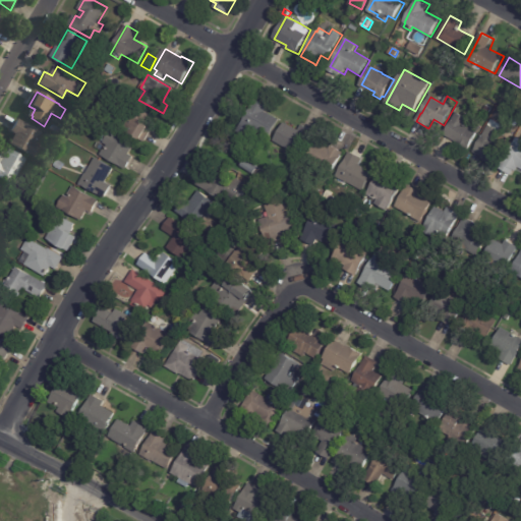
[(257,100),(269,106),(266,112),(280,120),(270,139),(257,132),(254,139),(239,131),(256,100),(257,100)]
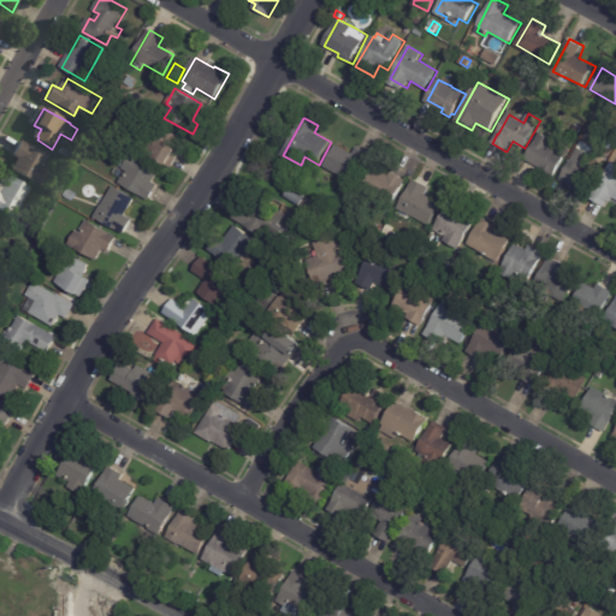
[(181,157),(175,167),(147,152),(161,126),(179,136),(173,146),(183,152),(181,157)]
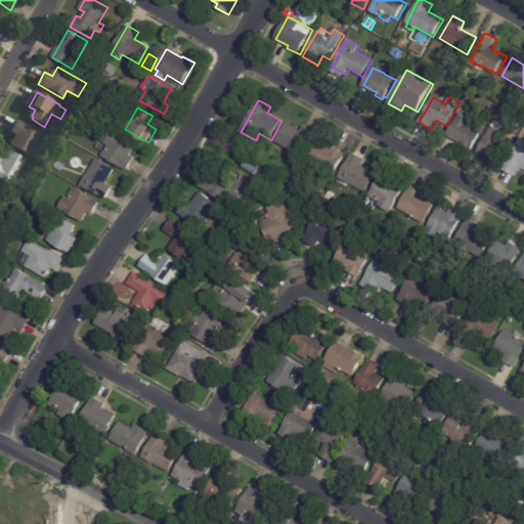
[(478,124),(484,127),(481,132),(482,133),(471,153),(461,146),(462,144),(447,136),(456,120),(456,119),(460,114),(478,124)]
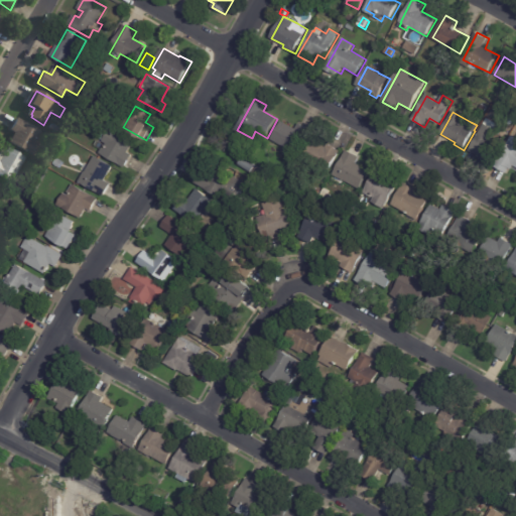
[(39,133),(34,142),(38,144),(32,156),(8,142),(14,132),(10,130),(16,118),(40,131),(39,133)]
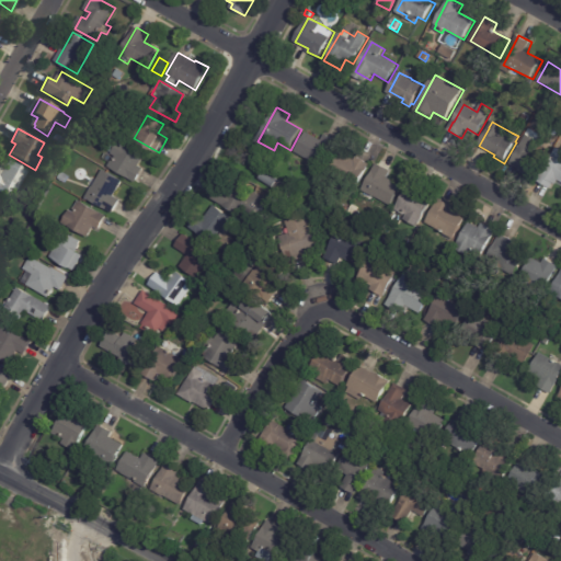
[(519,169),(512,164),(530,128),(544,136),(536,151),(547,157),(536,178),(519,169)]
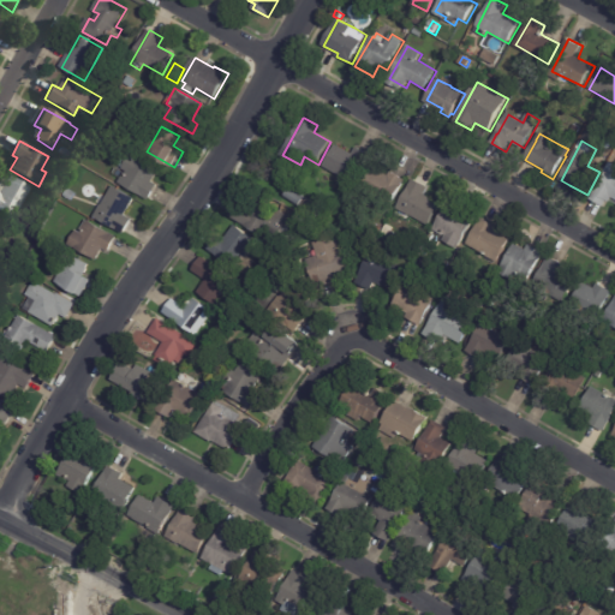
[(358,148),(371,155),(352,191),(339,184),(341,179),(324,171),(338,145),(353,154),(358,148)]
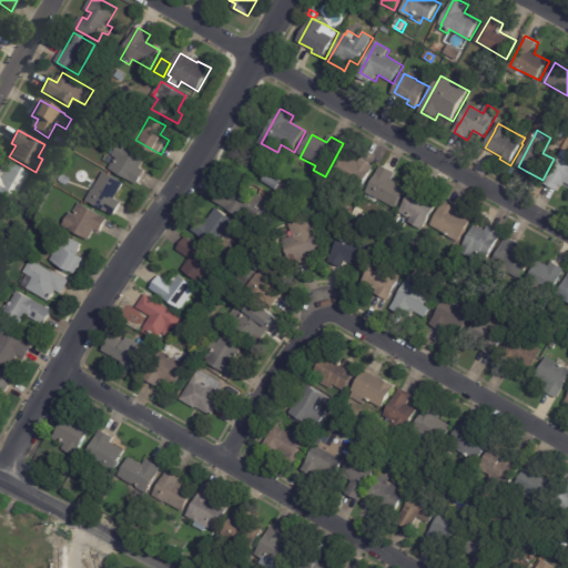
[(64,141),(62,145),(52,141),(56,135),(64,141)]
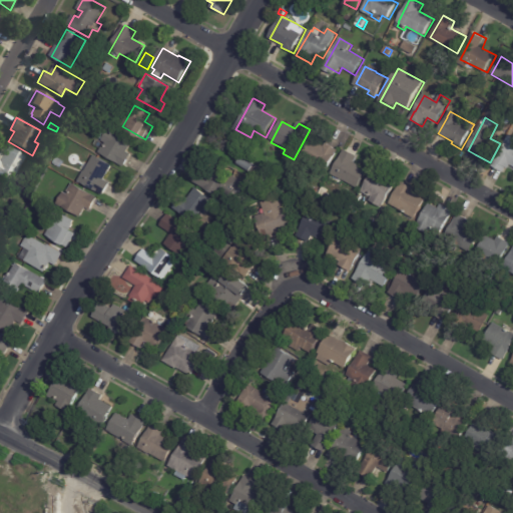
[(109,129),(132,142),(127,152),(132,155),(125,167),(99,152),(105,143),(102,141),(103,140),(98,137),(103,128),(108,131),(109,129)]
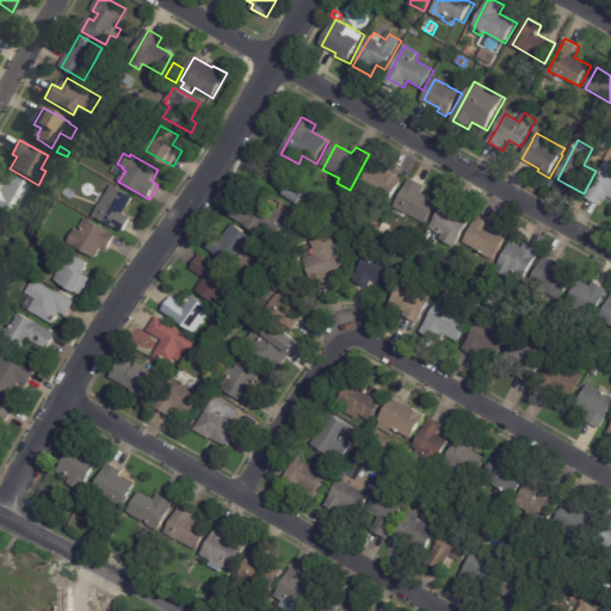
[(87,170),(80,181),(74,177),(80,165),(87,170)]
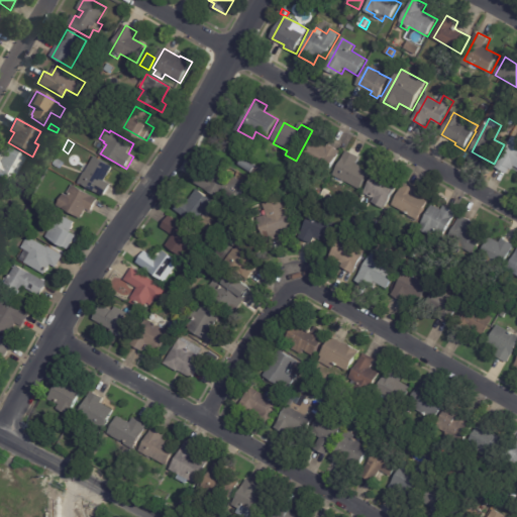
[(328,150),(330,151),(333,146),(342,151),(328,175),(304,160),(314,142),(328,150)]
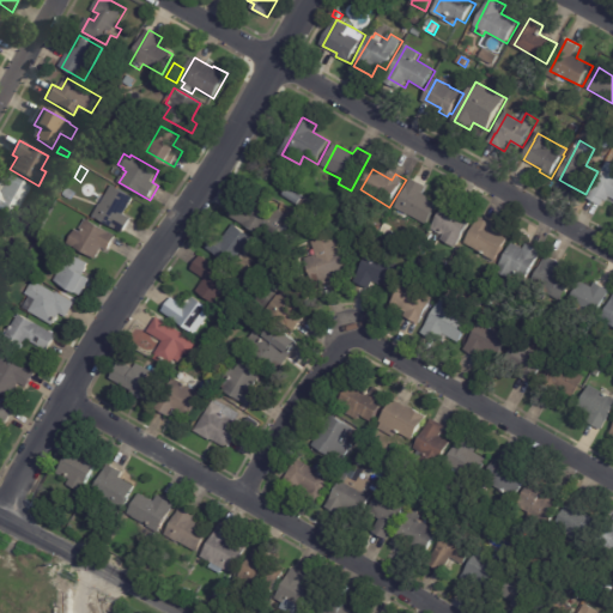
[(608,173),(612,174),(612,199),(610,198),(606,206),(589,198),(604,169),(608,173)]
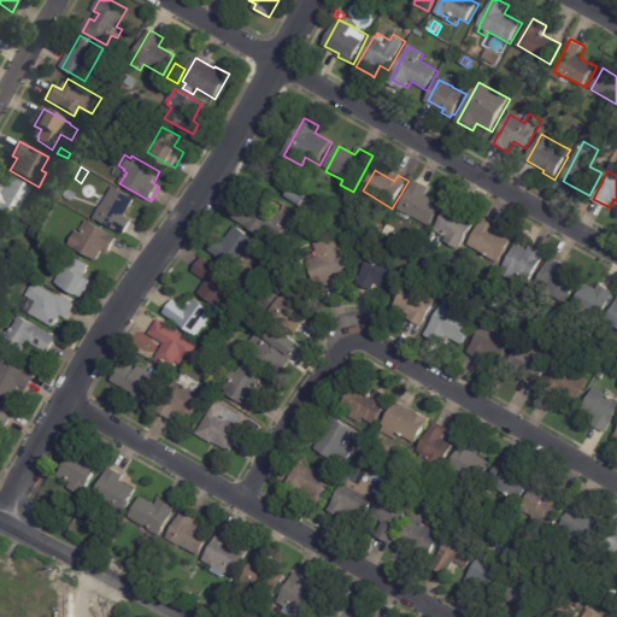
[(30,189),(13,221),(0,212),(0,180),(5,182),(9,176),(30,189)]
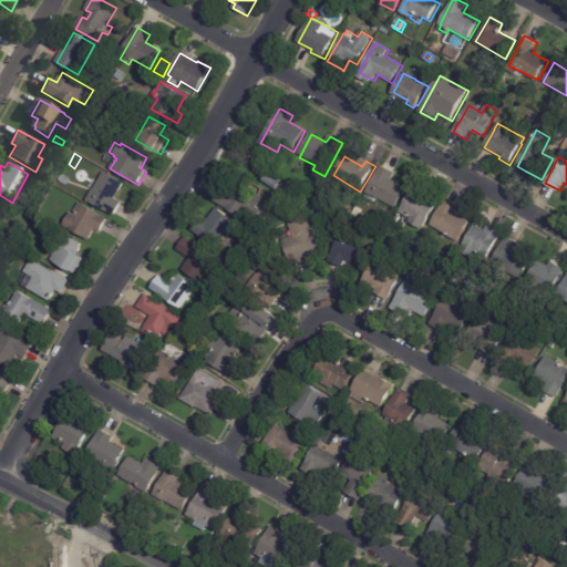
[(383,166),(395,173),(391,179),(408,187),(397,208),(390,204),(387,210),(375,205),(380,198),(368,192),(378,173),(378,172),(381,165),(383,166)]
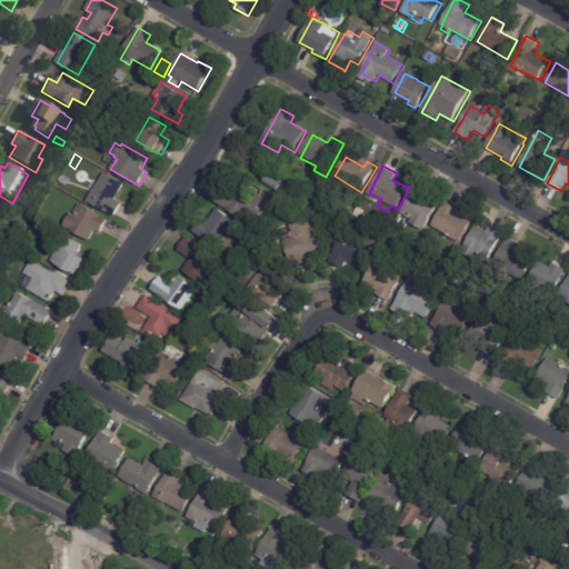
[(106,172),(126,183),(117,200),(123,203),(116,217),(89,201),(95,190),(96,191),(106,172)]
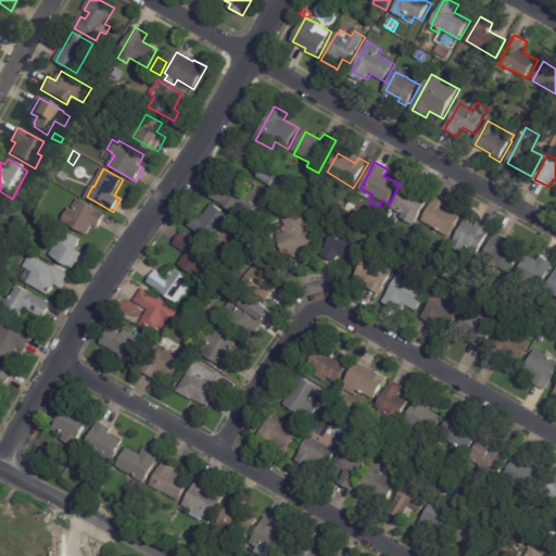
[(55,173),(51,179),(46,176),(50,169),(55,173)]
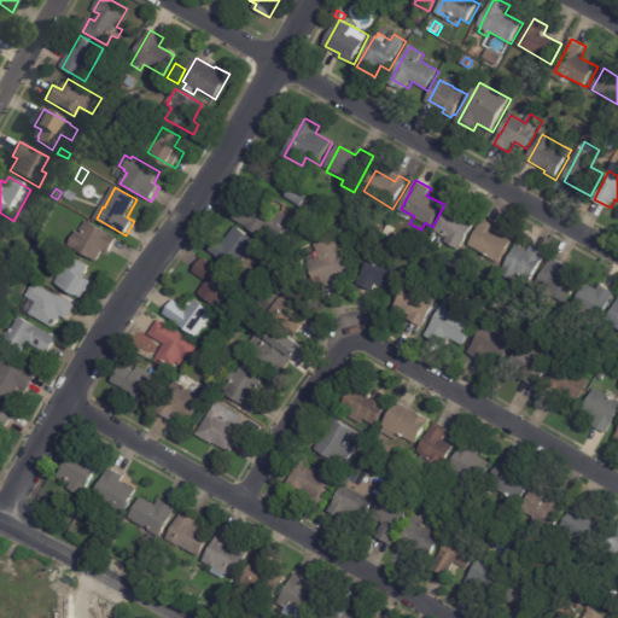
[(69,191),(76,196),(73,202),(65,197),(69,191)]
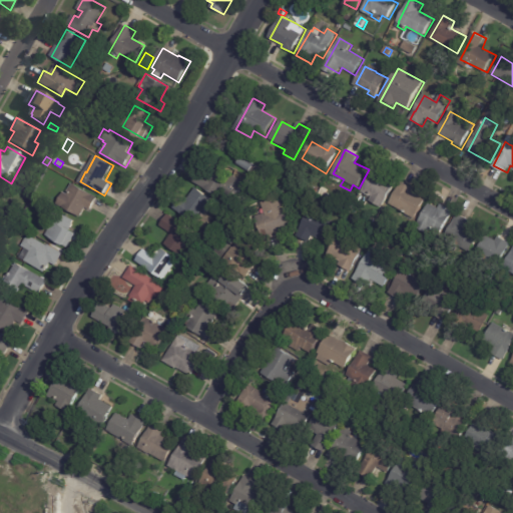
[(241,158),(254,166),(250,172),(238,164),(241,158)]
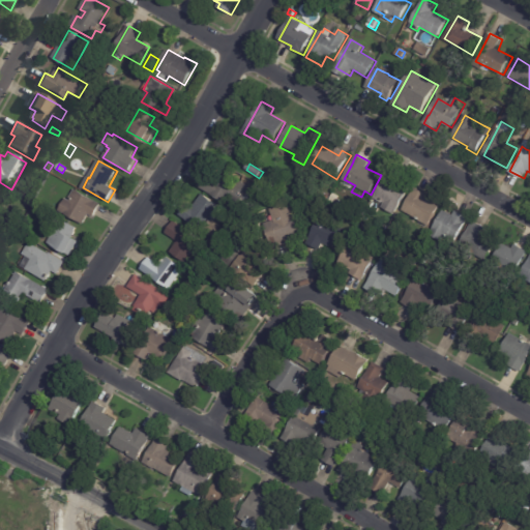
[(251,188),(237,210),(201,186),(208,174),(218,181),(225,171),(251,188)]
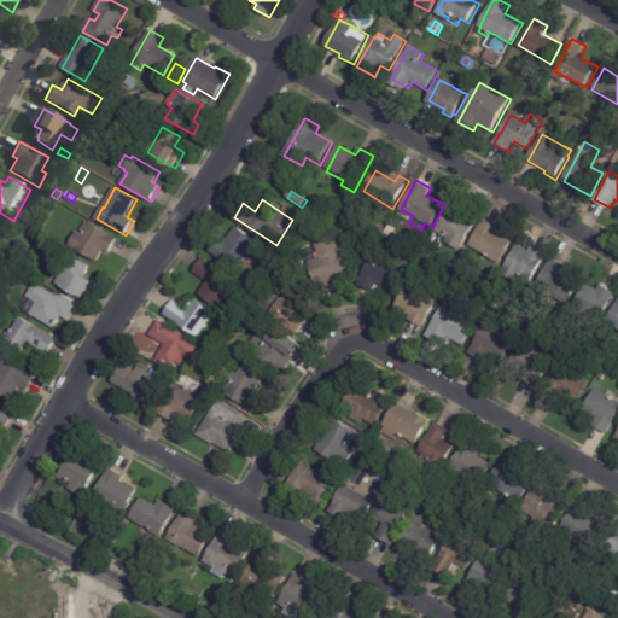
[(309,199),(318,207),(312,215),(303,208),(309,199)]
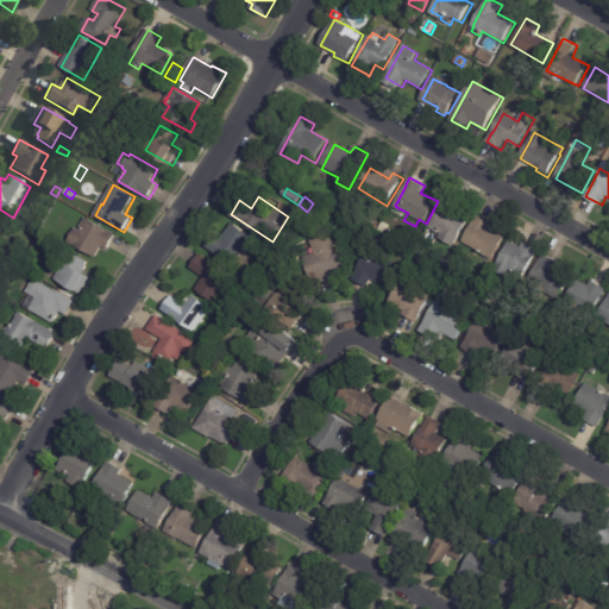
[(449,199),(462,206),(458,212),(470,218),(454,246),(440,239),(443,234),(431,227),(447,198),(449,199)]
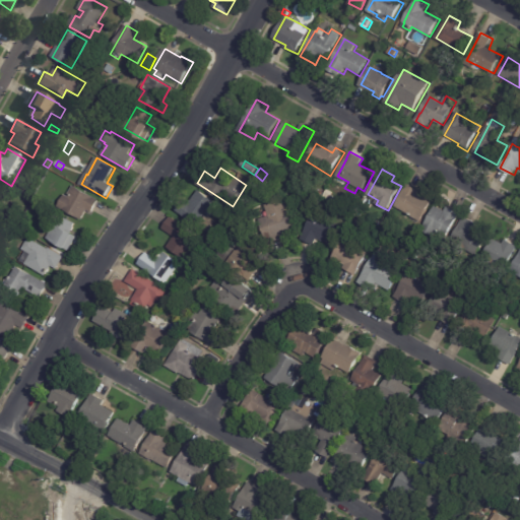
[(33,190),(29,196),(17,189),(20,184),(33,190)]
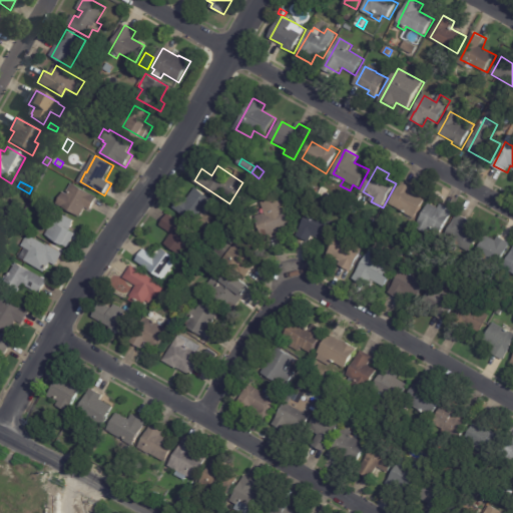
[(403,182),(415,188),(413,192),(418,194),(424,197),(424,198),(426,199),(416,218),(414,217),(412,220),(405,216),(407,213),(391,204),(403,181),(403,182)]
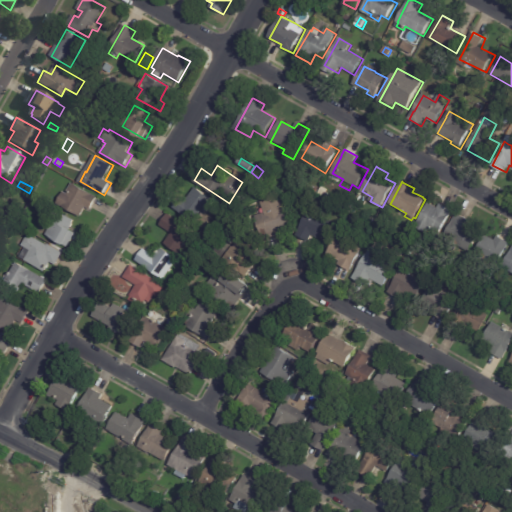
[(0,183),(12,190),(5,201),(2,199),(0,201),(0,183)]
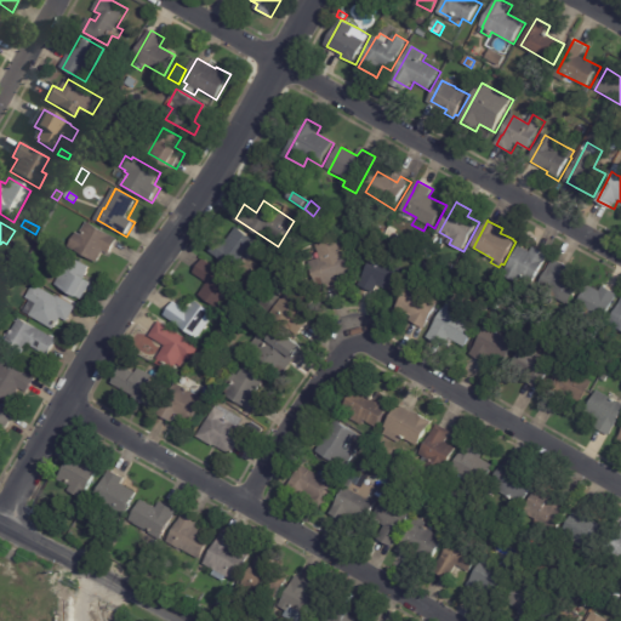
[(118,241),(110,254),(104,251),(98,262),(70,248),(78,234),(83,237),(85,233),(83,232),(87,222),(119,239),(118,241)]
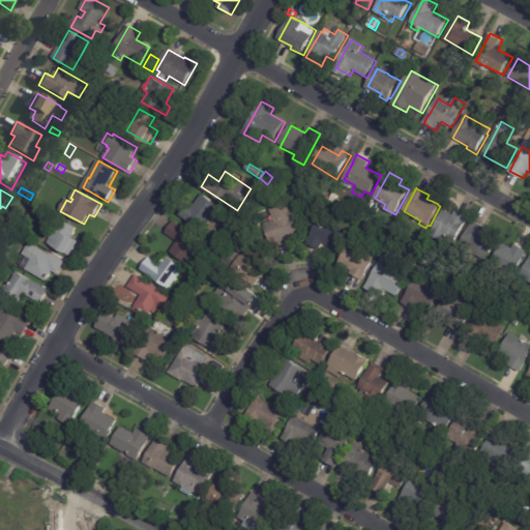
[(181,215),(189,203),(195,207),(204,195),(224,208),(207,233),(181,215)]
